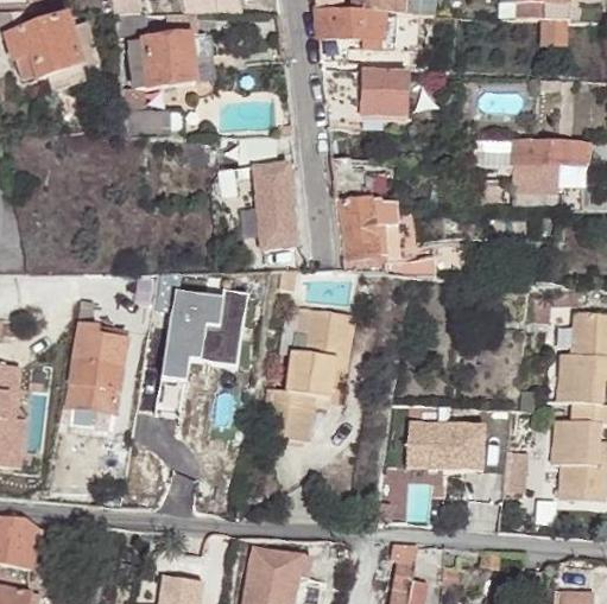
[(29,0),(32,11),(46,12),(42,0),(29,0)]
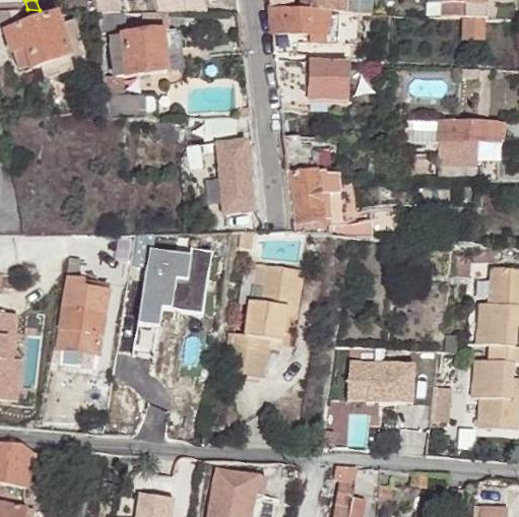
[(94,0),(98,11),(121,11),(118,0),(94,0)]
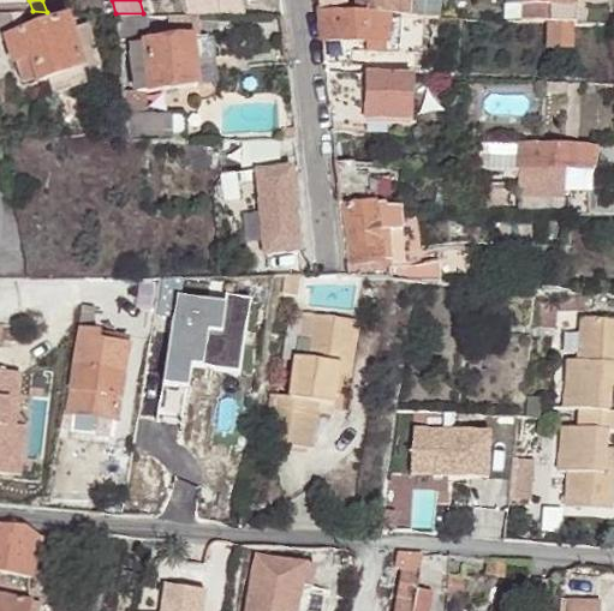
[(389,10),(403,11),(407,10),(407,0),(359,0),(359,9),(389,10)]
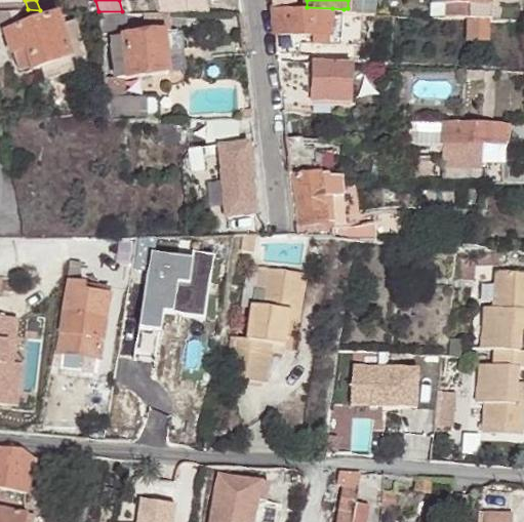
[(443,0),(443,1),(466,2),(465,16),(483,17),(488,17),(489,4),(484,3),(484,0),(443,0)]
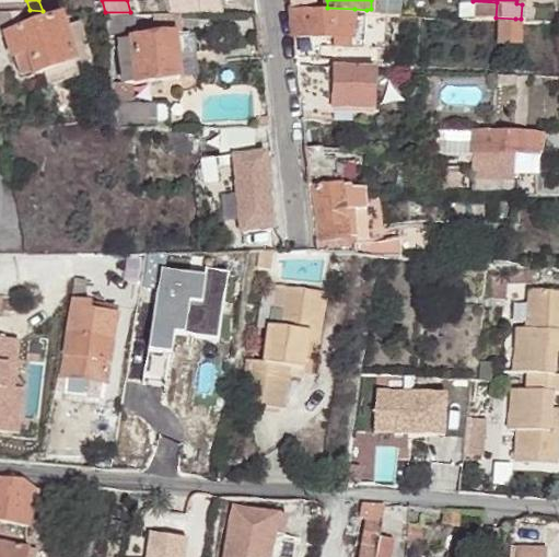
[(473,1),(472,16),(487,16),(496,18),(497,2),(473,1)]
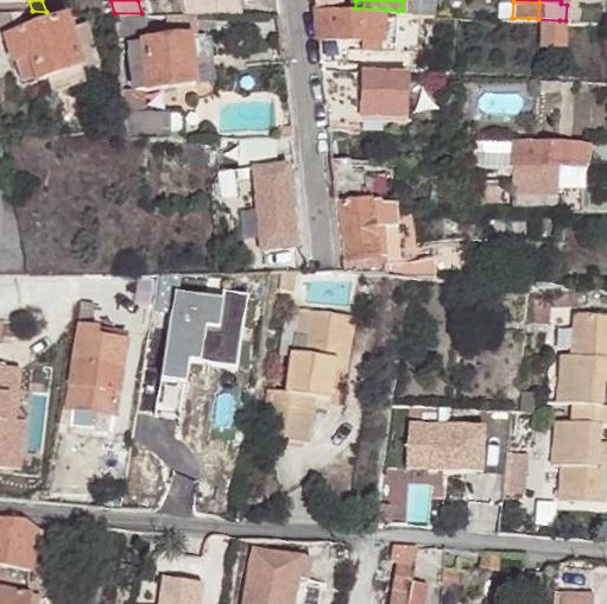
[(316,7),(318,37),(383,40),(385,10),(355,8),(343,8),(316,7)]
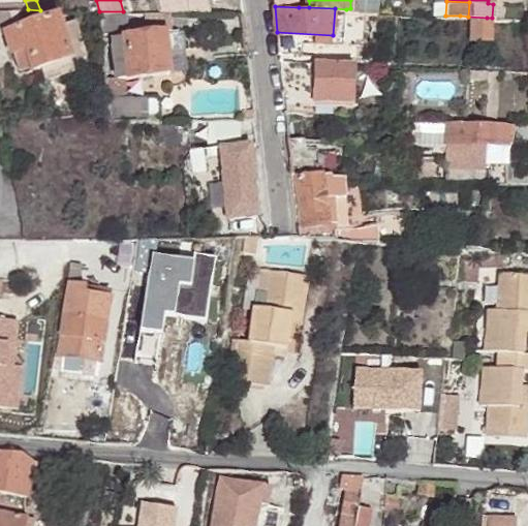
[(277,32),(279,45),(344,50),(346,9),(335,8),(333,35),(277,32)]
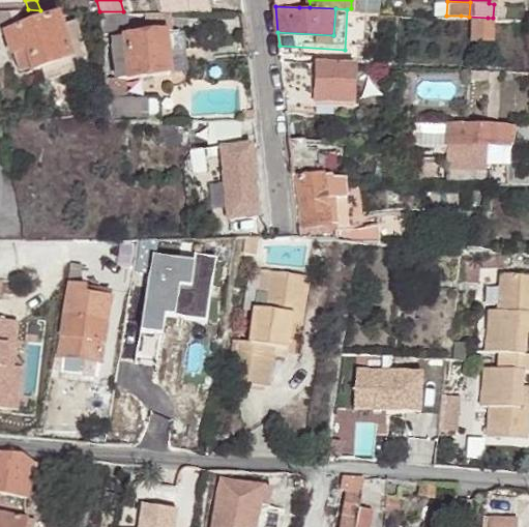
[(13,29),(8,11),(0,9),(0,34),(7,32),(13,29)]
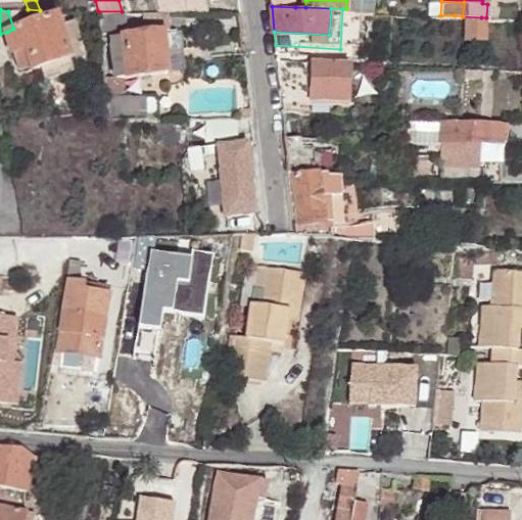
[(30,24),(28,9),(8,11),(13,29),(30,24)]
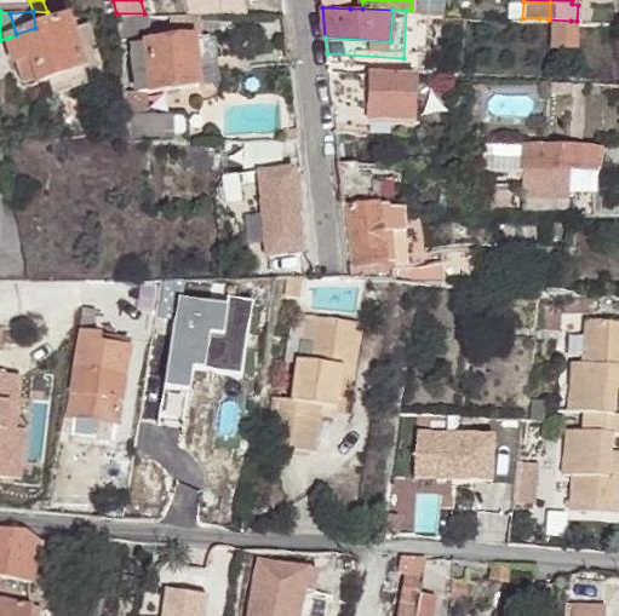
[(147,32),(148,15),(144,13),(116,13),(118,33),(147,32)]
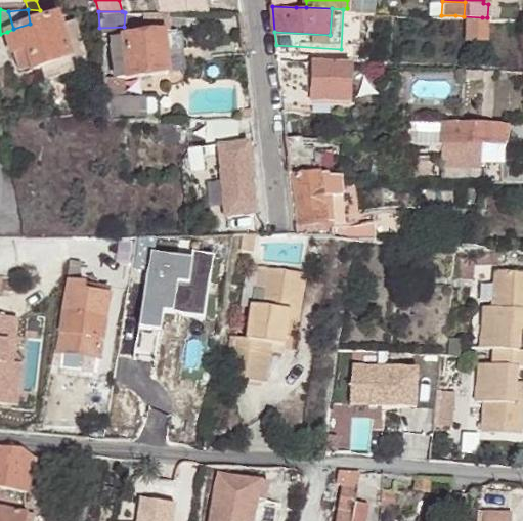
[(144,33),(163,30),(169,30),(167,11),(142,12),(144,33)]
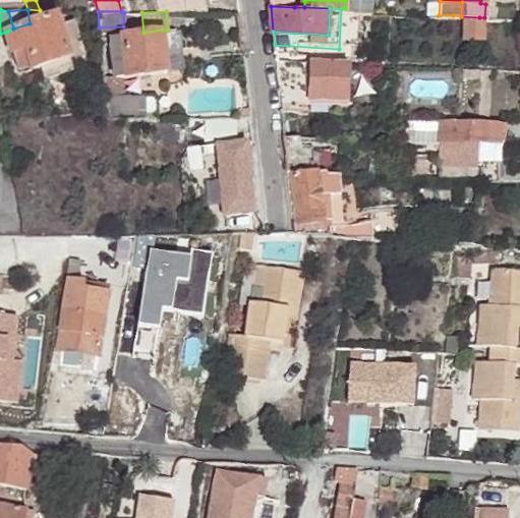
[(63,13),(58,15),(71,57),(73,62),(87,58),(74,20),(67,21),(63,13)]
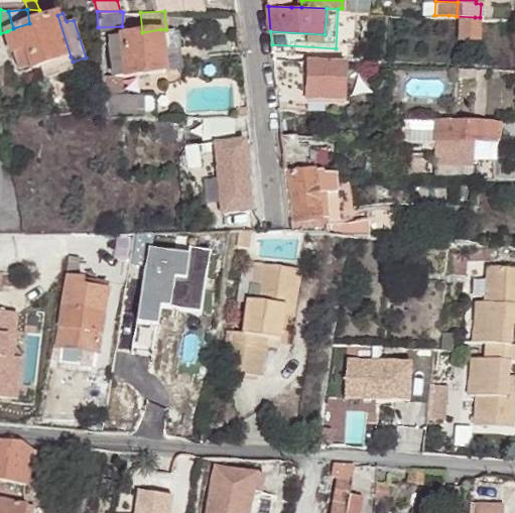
[(57,15),(29,23),(13,28),(7,31),(12,50),(28,48),(31,55),(35,66),(49,62),(71,56),(57,15)]
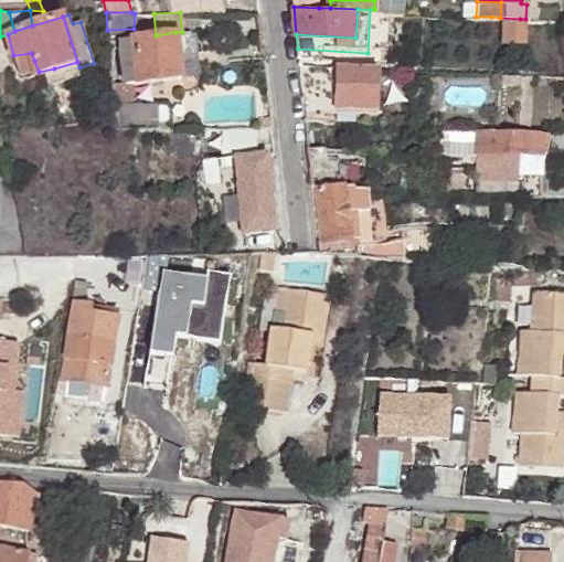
[(500,18),(491,17),(489,70),(519,70),(520,19),(500,18)]
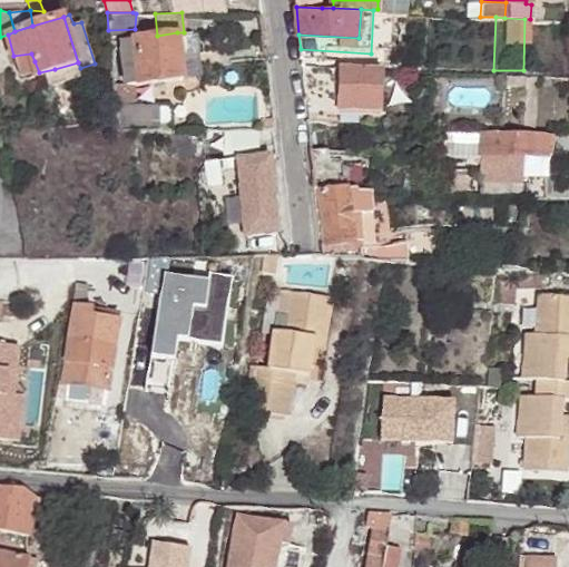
[(130,70),(130,82),(182,77),(177,32),(157,36),(123,39),(125,71),(130,70)]
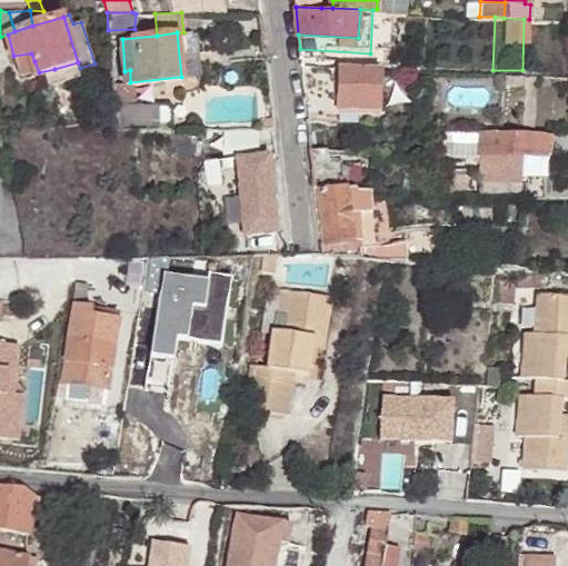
[(31,53),(13,56),(20,76),(31,70),(30,63),(35,61),(31,53)]
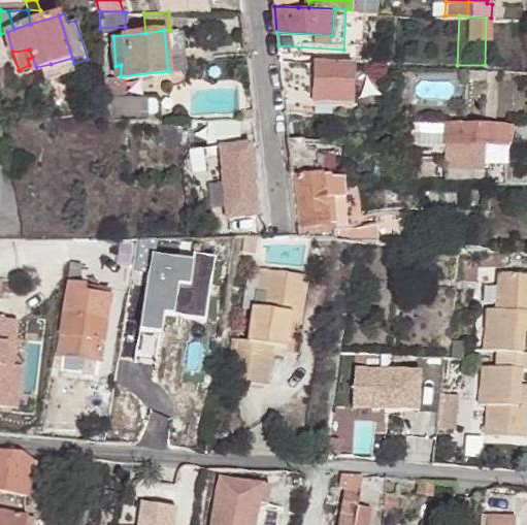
[(72,58),(51,64),(56,80),(76,74),(74,63),(72,58)]
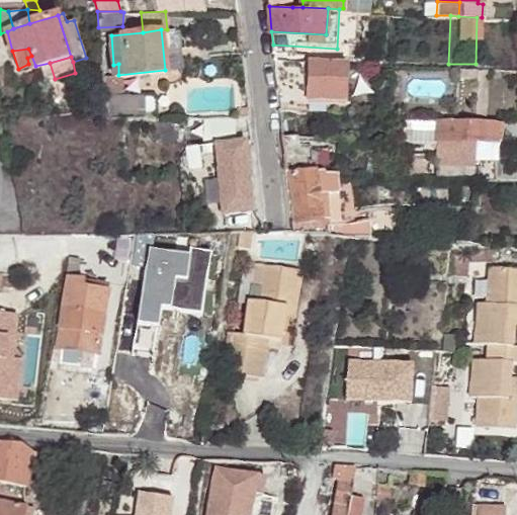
[(277,93),(292,94),(307,94),(310,59),(274,57),(277,93)]
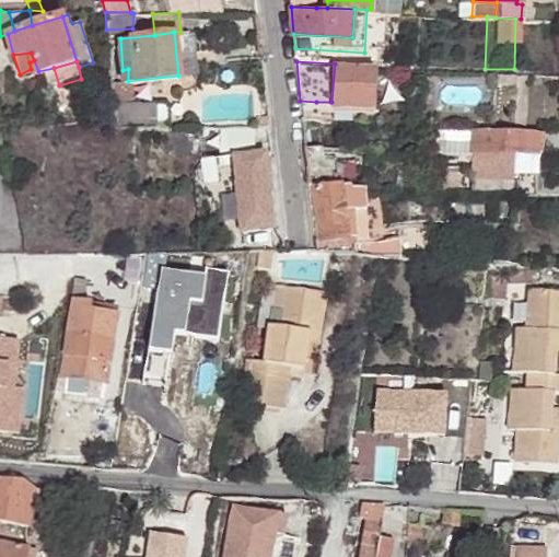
[(335,64),(332,102),(373,104),(375,65),(335,64)]
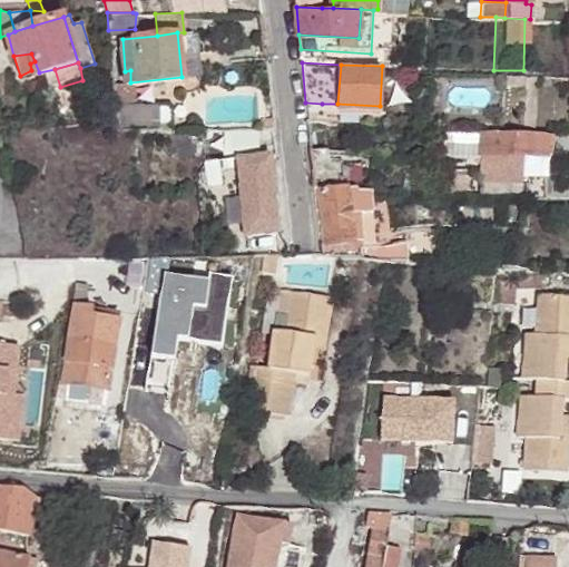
[(523,75),(503,74),(503,86),(522,88),(523,75)]
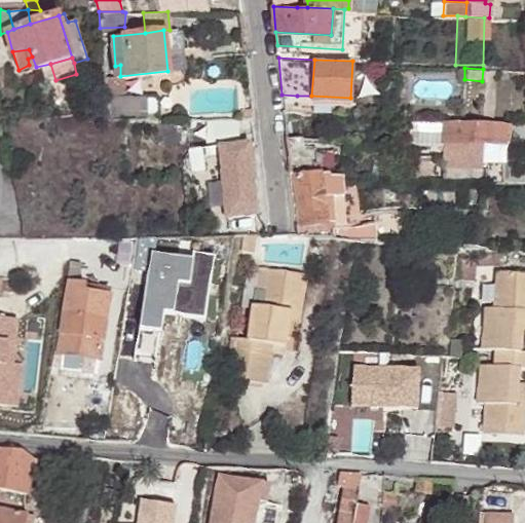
[(282,95),(283,103),(297,104),(297,96),(282,95)]
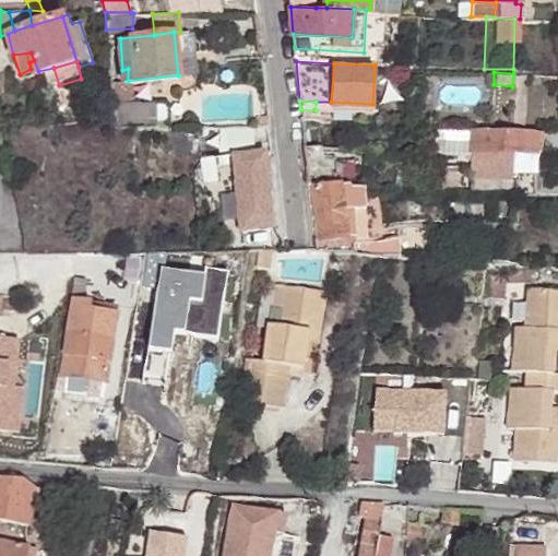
[(111,102),(115,126),(152,126),(151,102),(111,102)]
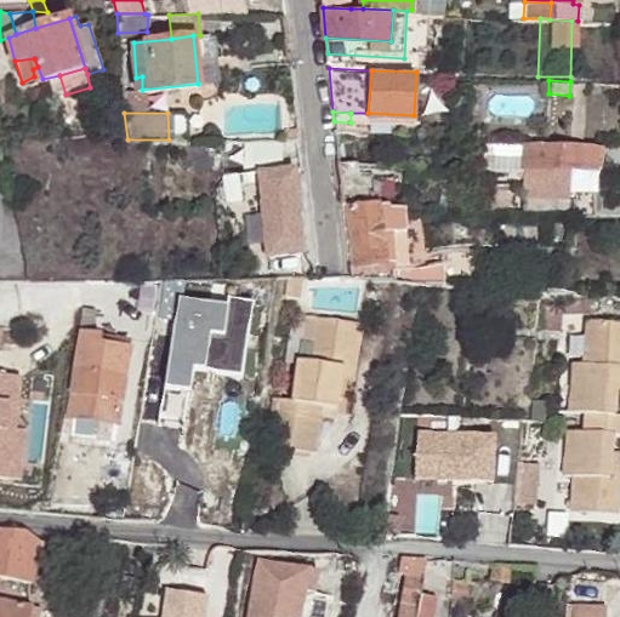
[(285,137),(299,137),(297,123),(284,125),(285,137)]
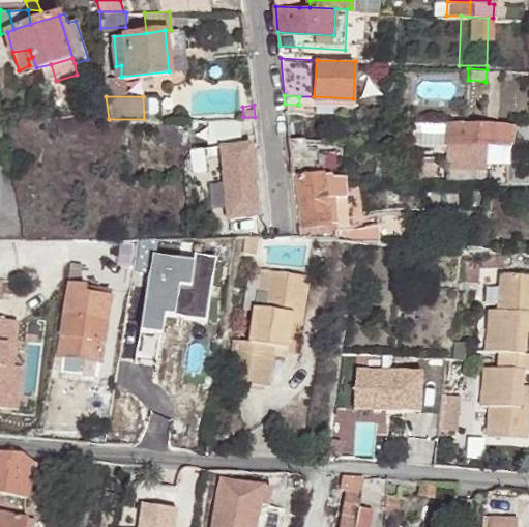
[(511,123),(446,120),(445,141),(483,142),(510,143),(511,123)]
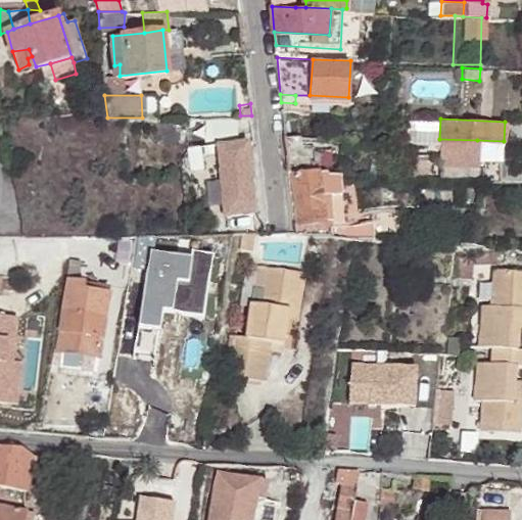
[(248,138),(218,141),(223,213),(253,209),(248,138)]
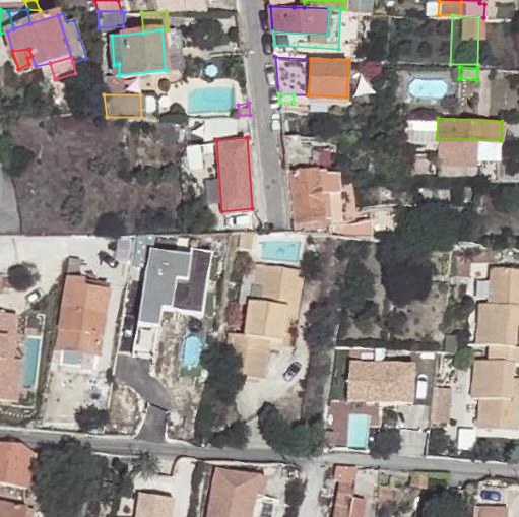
[(474,139),(437,138),(437,157),(475,158),(474,139)]
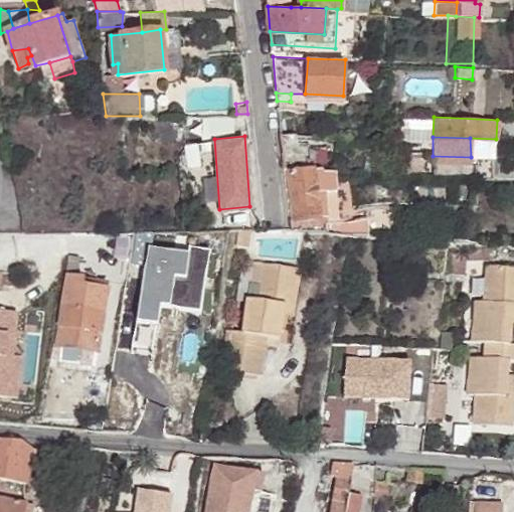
[(209,141),(187,143),(188,165),(211,163),(209,141)]
